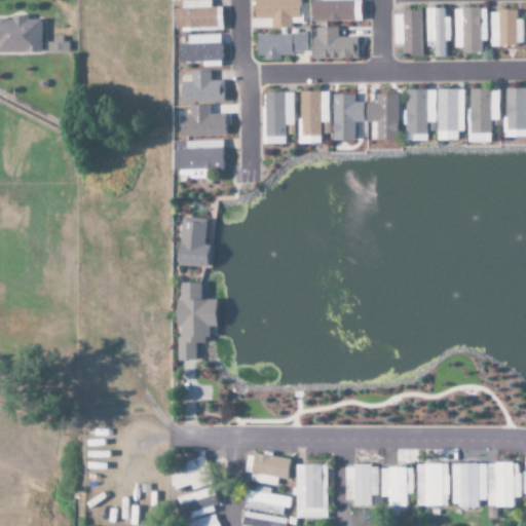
[(208,0),(181,1),(181,9),(173,9),(173,31),(221,29),(221,8),(210,8),(209,0),(208,0)]
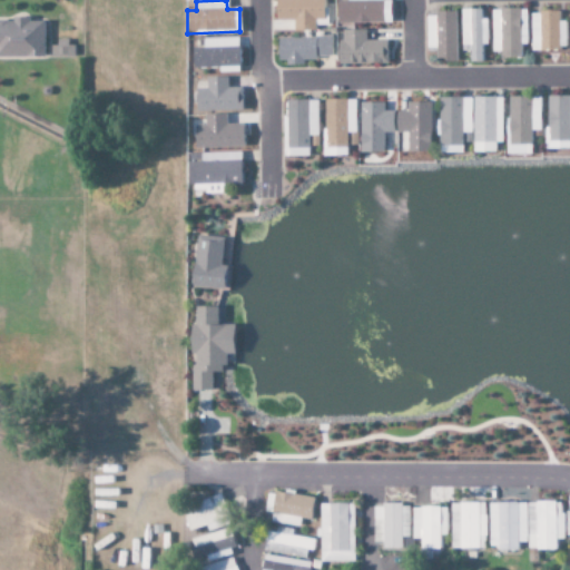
[(274,0),(275,21),(293,21),(293,31),(314,31),(314,20),(324,20),(323,0),(274,0)]
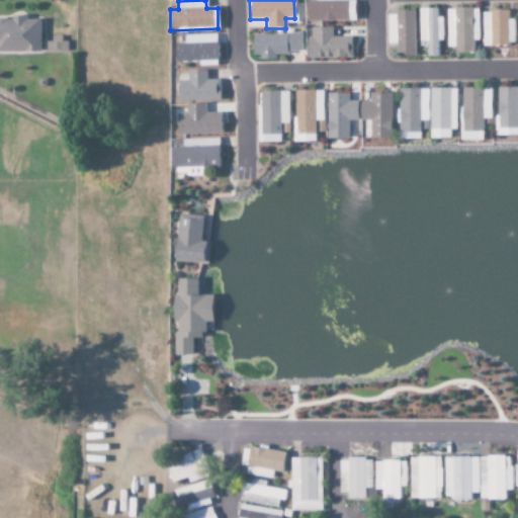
[(354,1),(347,1),(347,0),(315,0),(316,1),(306,2),(307,22),(355,21),(354,1)]
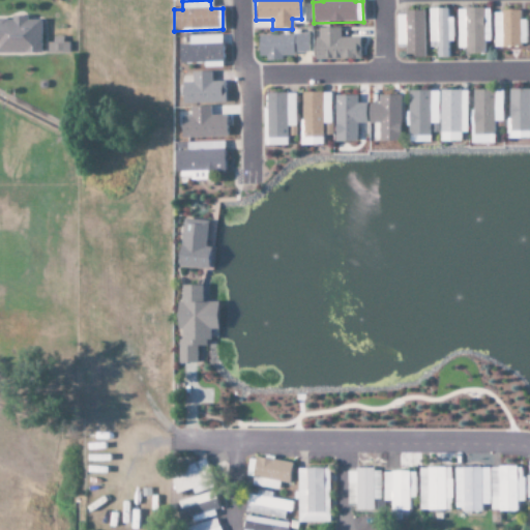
[(448,41),(452,41),(453,18),(447,18),(447,9),(429,9),(428,49),(436,49),(436,58),(448,58),(448,41)]
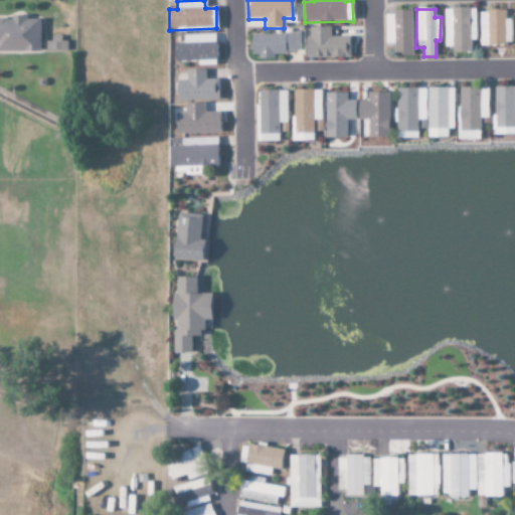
[(452,53),(470,52),(470,40),(476,40),(475,9),(444,9),(444,47),(452,47),(452,53)]
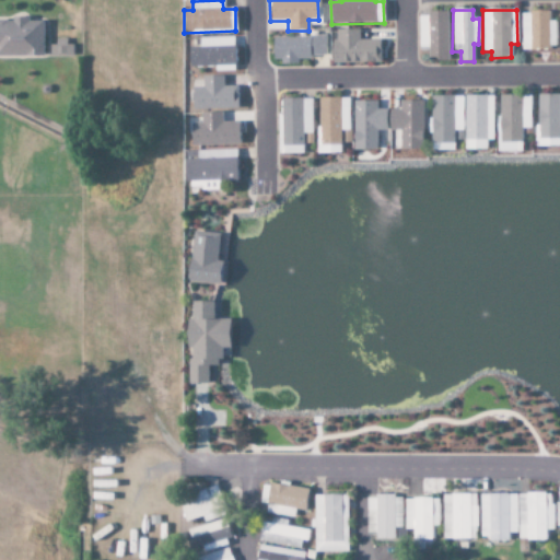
[(549,12),(521,12),(521,49),(556,49),(556,22),(549,22),(549,12)]
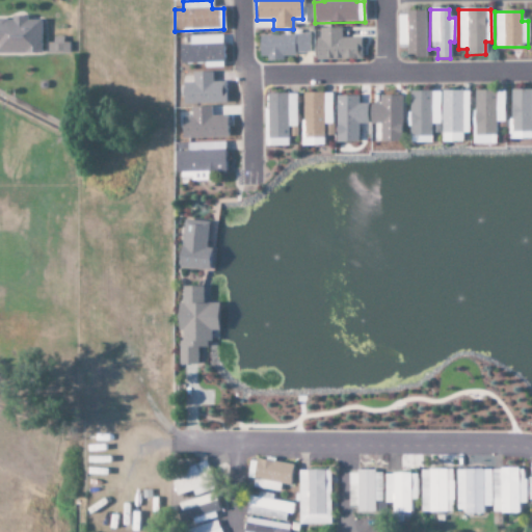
[(424,12),(397,12),(397,46),(405,46),(406,58),(425,57),(424,12)]
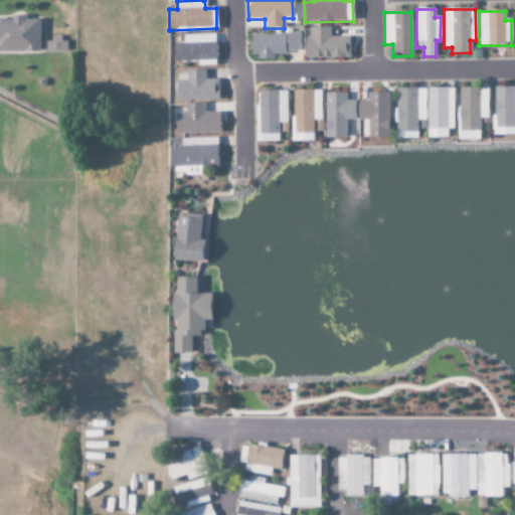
[(0,52),(39,53),(39,20),(26,20),(26,16),(10,16),(10,18),(0,17),(0,52)]
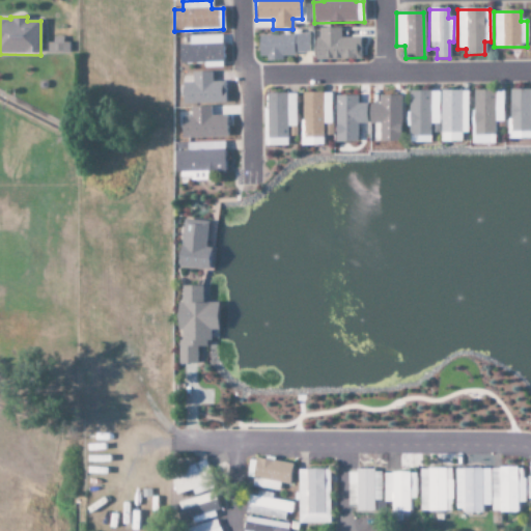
[(315,60),(360,59),(360,38),(340,38),(340,28),(318,29),(318,37),(314,37),(315,60)]
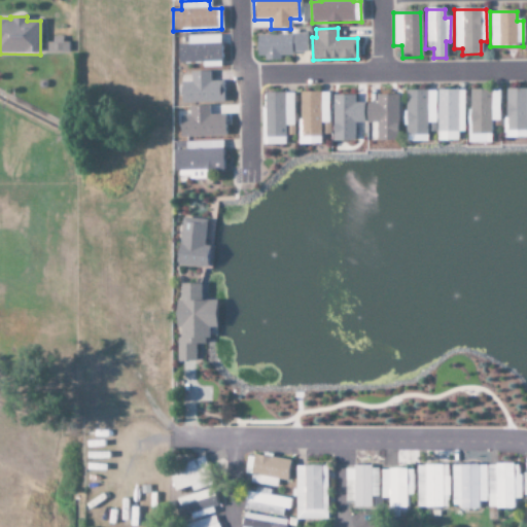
[(306,35),(255,35),(256,60),(278,59),(278,55),(306,55),(306,35)]
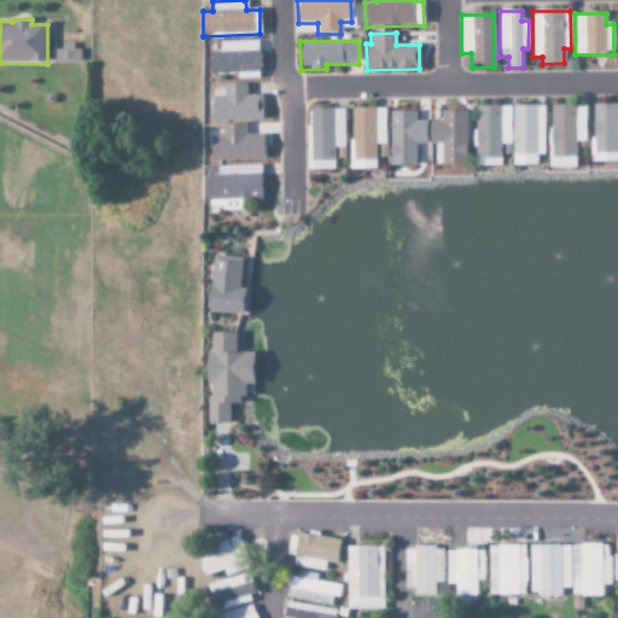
[(617,141),(617,105),(593,106),(594,155),(617,155),(617,141)]
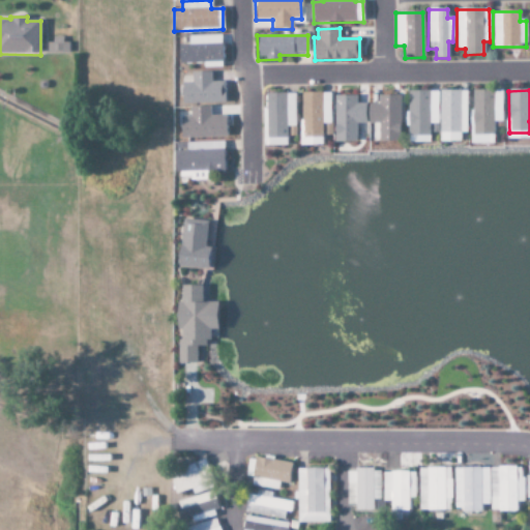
[(407,92),(408,142),(430,141),(429,134),(438,134),(438,91),(407,92)]
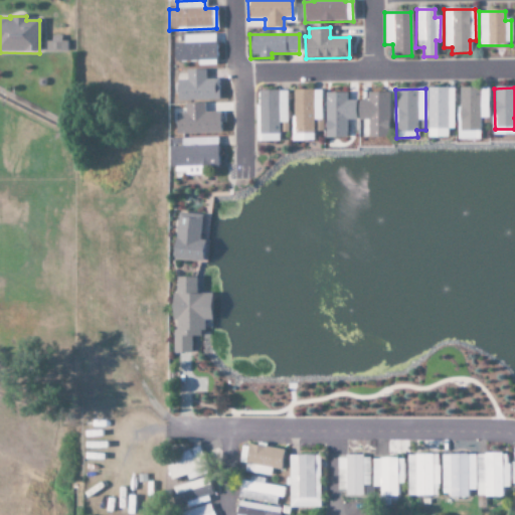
[(454,130),(453,89),(426,89),(427,139),(448,139),(448,130),(454,130)]
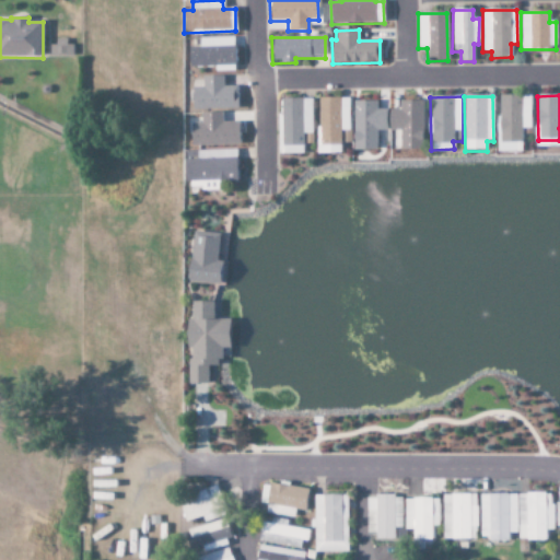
[(523,143),(523,124),(529,124),(528,96),(499,96),(500,143),(523,143)]
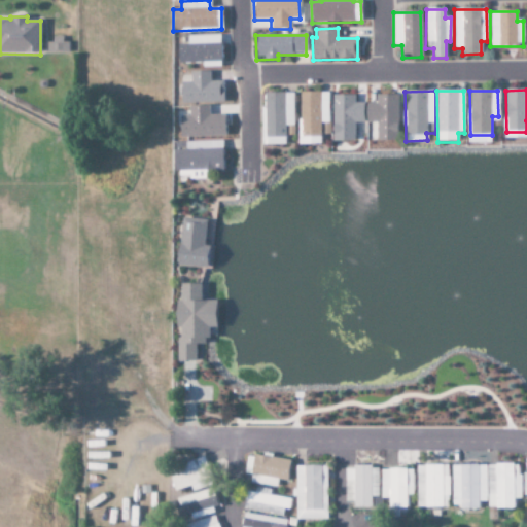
[(293,93),(261,95),(264,138),(285,138),(285,127),(294,126),(293,93)]
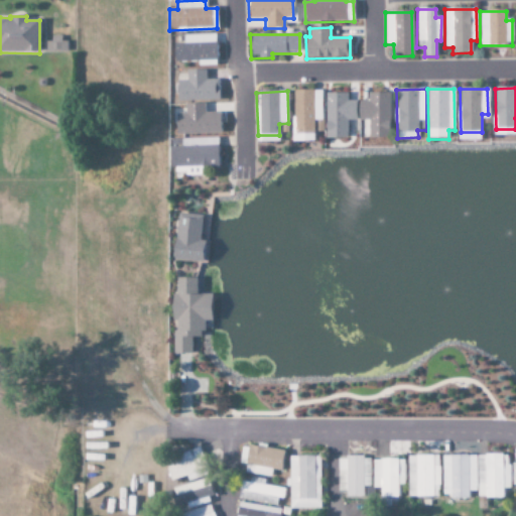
[(294,135),(314,134),(313,115),(321,115),(320,91),(293,91),(294,135)]
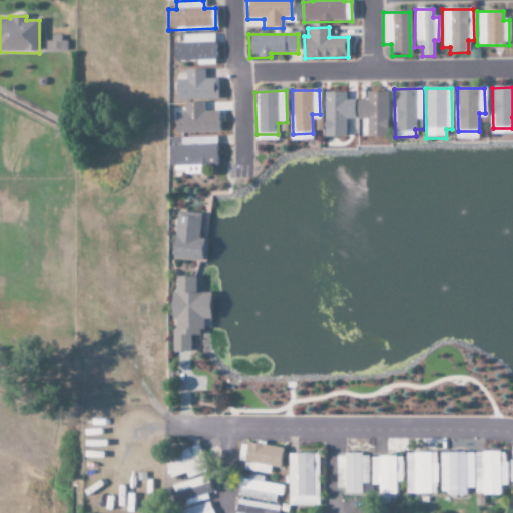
[(367,137),(388,137),(387,92),(366,93),(367,100),(357,101),(357,120),(367,119),(367,137)]
